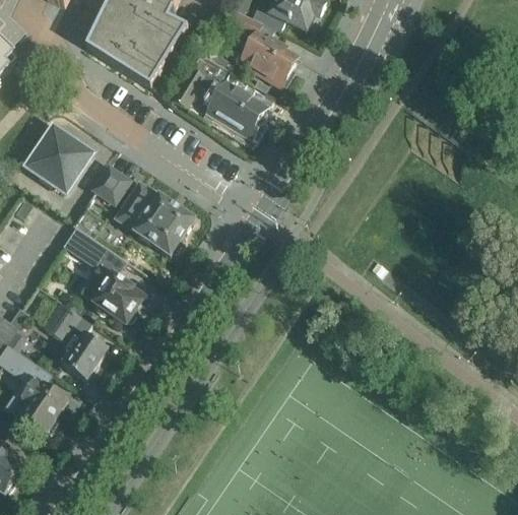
[(14,0),(5,20),(0,14),(0,24),(6,30),(0,37),(14,51),(14,52),(25,40),(13,27),(25,0),(49,0),(63,6),(66,0),(14,0)]
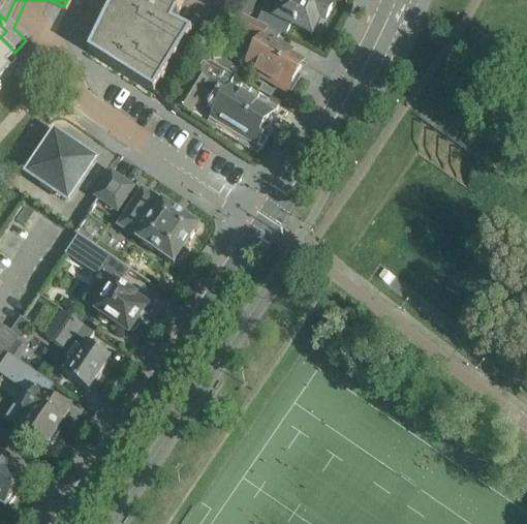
[(110,0),(87,48),(123,70),(152,89),(190,27),(171,18),(180,0),(110,0)]
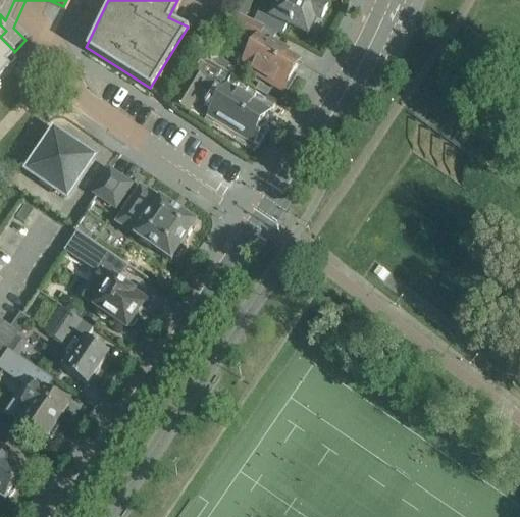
[(276,0),(272,8),(259,3),(253,16),(280,30),(286,18),(306,28),(305,30),(305,31),(307,27),(313,30),(327,0),(325,0),(276,0)]
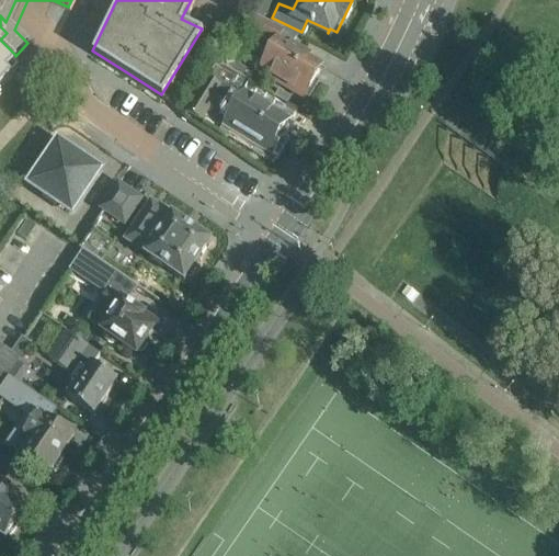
[(243,10),(237,24),(253,32),(254,31),(267,37),(273,40),(269,47),(262,58),(259,65),(269,71),(270,75),(275,78),(280,78),(303,91),(304,89),(307,91),(316,76),(312,74),(318,65),(305,57),(307,53),(288,42),(295,31),(284,25),(263,15),(248,8),(246,7),(243,10)]
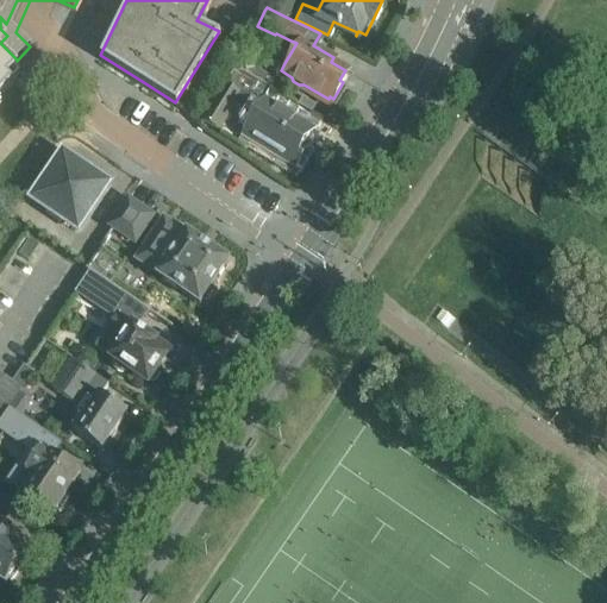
[(0,88),(12,77),(6,71),(17,61),(17,60),(0,43),(7,36),(0,29),(0,88)]
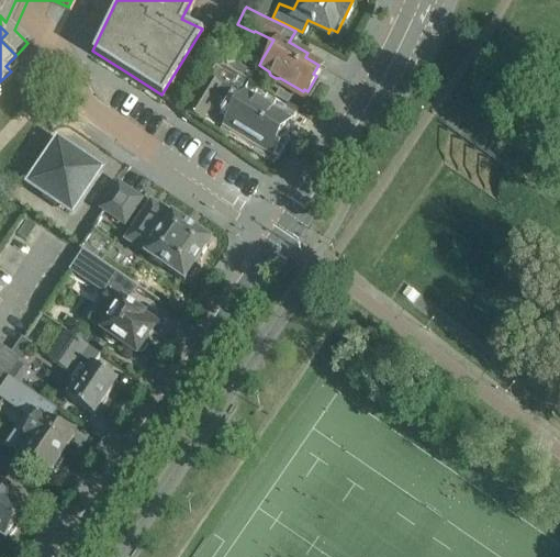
[(221,51),(216,57),(245,75),(248,68),(221,51)]
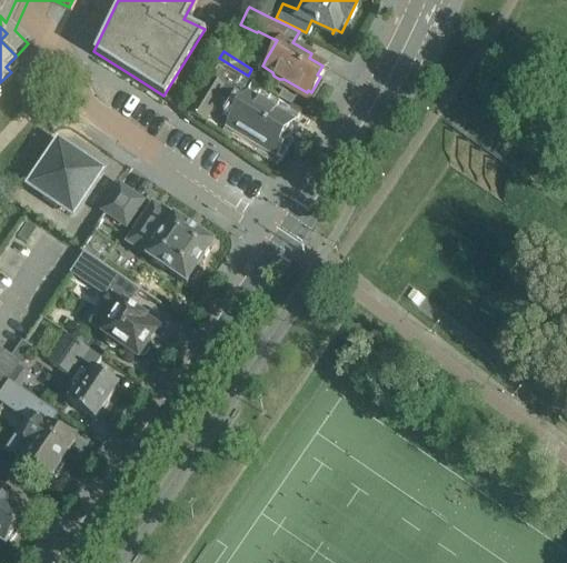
[(240,88),(248,76),(219,58),(188,108),(201,117),(216,93),(236,106),(227,120),(275,150),(285,134),(281,133),(290,118),(246,90),(245,91),(240,88)]
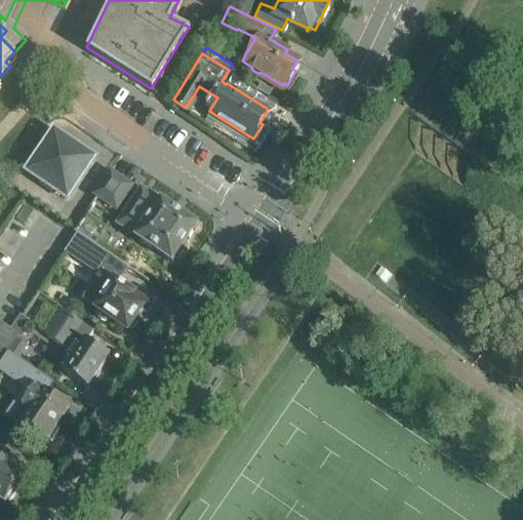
[(53,186),(66,194),(92,155),(79,147),(81,145),(68,135),(66,138),(53,129),(28,168),(40,176),(38,181),(50,189),(53,186)]
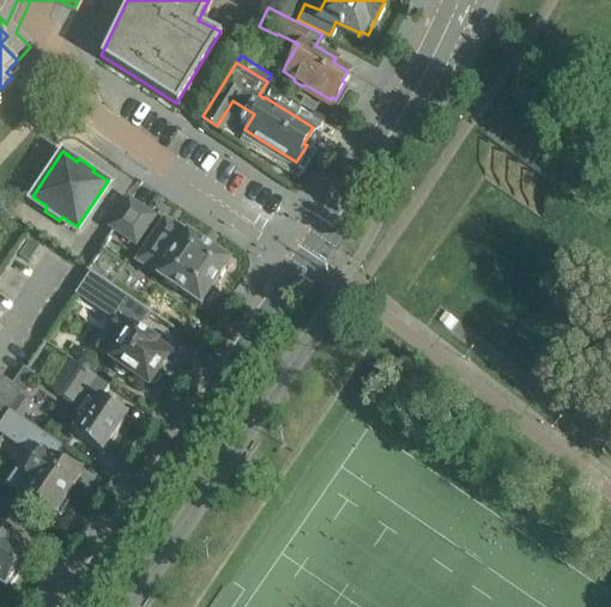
[(108,223),(82,262),(134,297),(152,271),(158,273),(199,302),(204,296),(207,295),(212,287),(211,284),(212,283),(229,259),(163,214),(162,218),(153,212),(127,194),(108,223)]
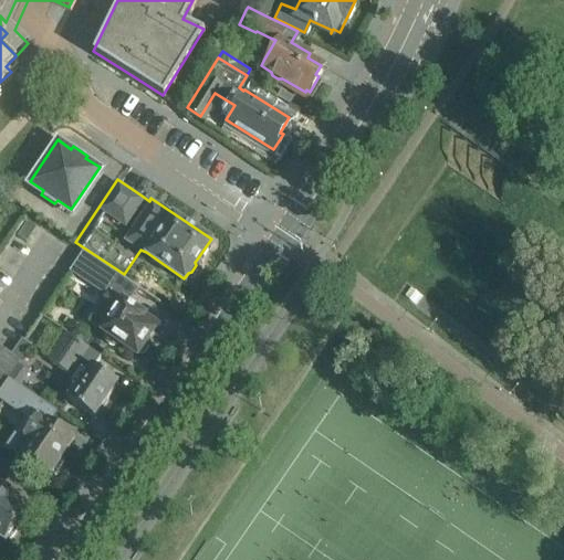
[(74,259),(70,264),(80,271),(79,272),(106,291),(105,293),(87,318),(104,329),(104,330),(104,331),(104,333),(104,334),(104,335),(104,336),(104,337),(105,337),(105,338),(106,338),(106,339),(107,339),(107,340),(108,340),(110,340),(111,340),(112,340),(113,340),(114,340),(115,339),(116,339),(116,338),(117,338),(135,350),(137,348),(139,349),(143,348),(147,341),(146,338),(145,337),(155,321),(126,302),(124,300),(133,288),(134,289),(137,285),(137,284),(82,247),(81,247),(74,259)]
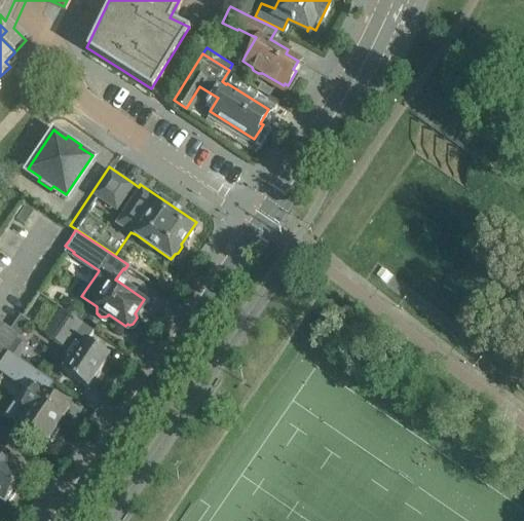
[(68,338),(74,342),(66,355),(68,357),(61,368),(86,385),(108,352),(85,337),(91,328),(60,307),(43,332),(64,345),(68,338)]
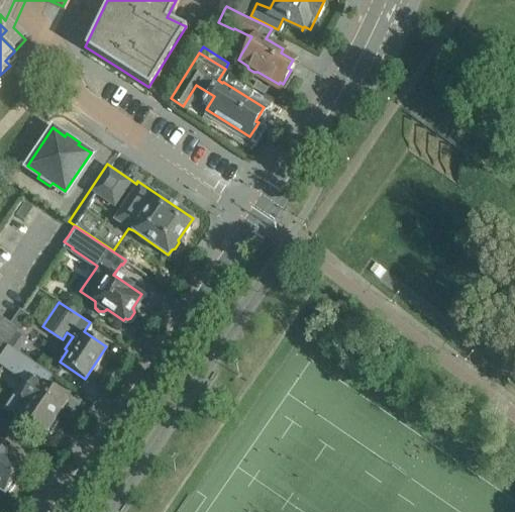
[(18,305),(9,319),(17,325),(18,325),(27,311),(22,308),(18,305)]
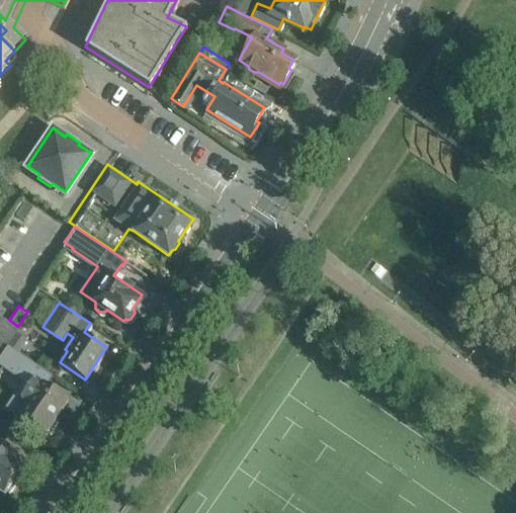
[(17,326),(9,320),(0,313),(0,328),(11,336),(17,326)]
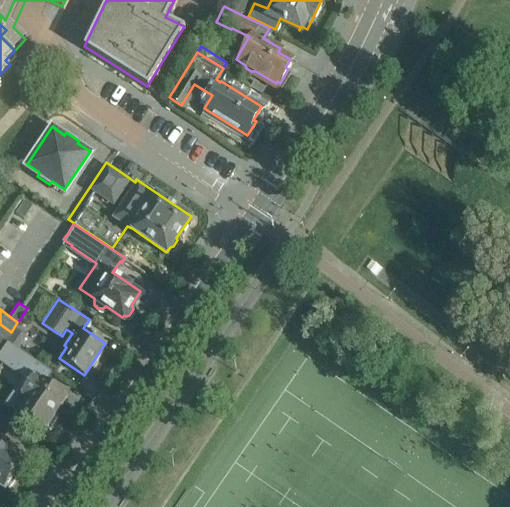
[(17,322),(6,340),(16,347),(25,333),(24,332),(26,329),(17,322)]
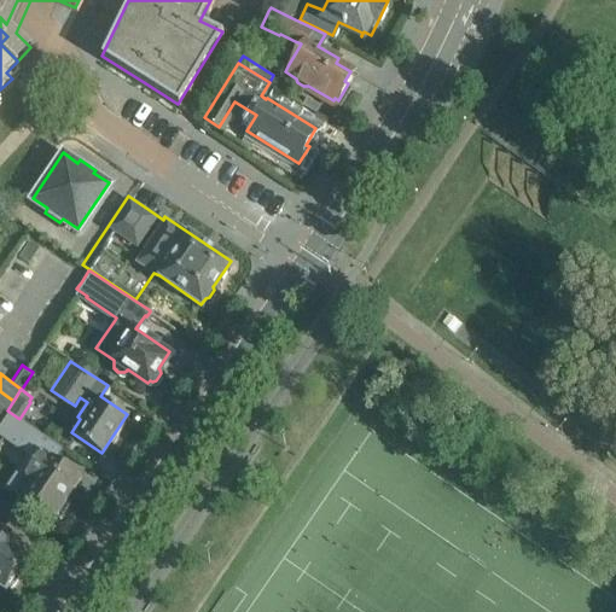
[(0,409),(5,413),(6,411),(13,401),(0,391),(0,409)]
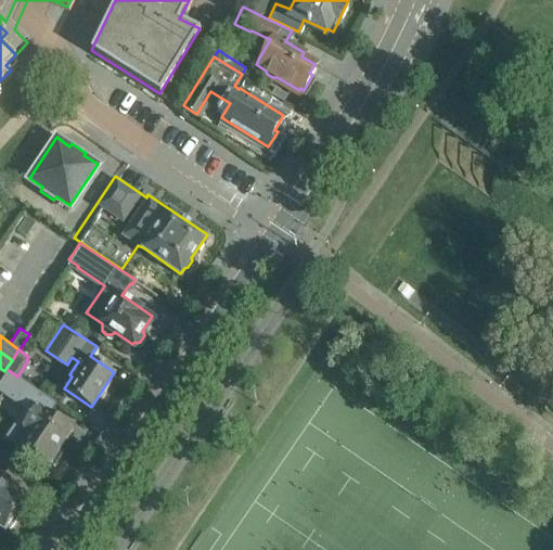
[(0,388),(25,407),(4,436),(11,440),(47,464),(52,463),(62,450),(59,446),(72,427),(49,412),(55,403),(5,369),(4,371),(0,376),(0,388)]
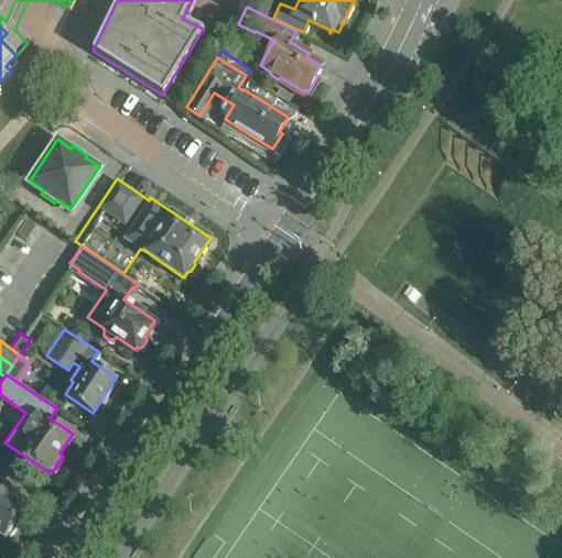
[(7,535),(15,521),(18,523),(28,509),(0,489),(0,532),(7,535)]
